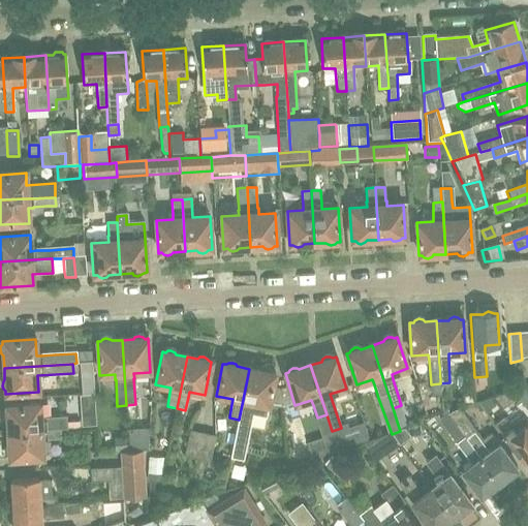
[(267,418),(269,406),(275,374),(272,373),(270,371),(267,369),(262,370),(260,371),(249,369),(239,420),(230,458),(243,460),(252,415),(267,418)]
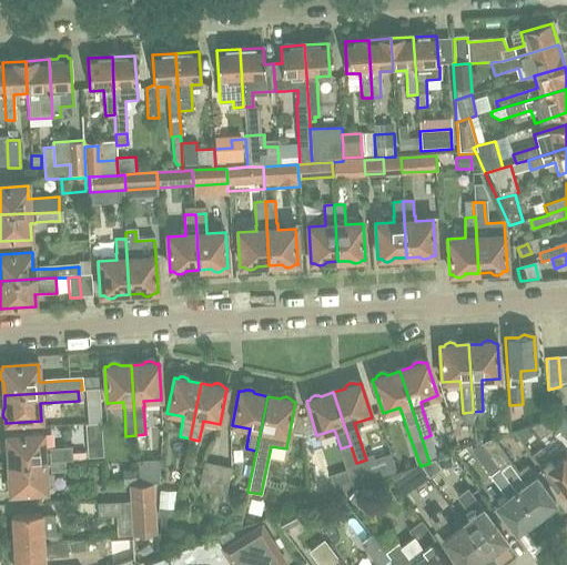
[(566,425),(563,419),(554,426),(566,444),(566,425)]
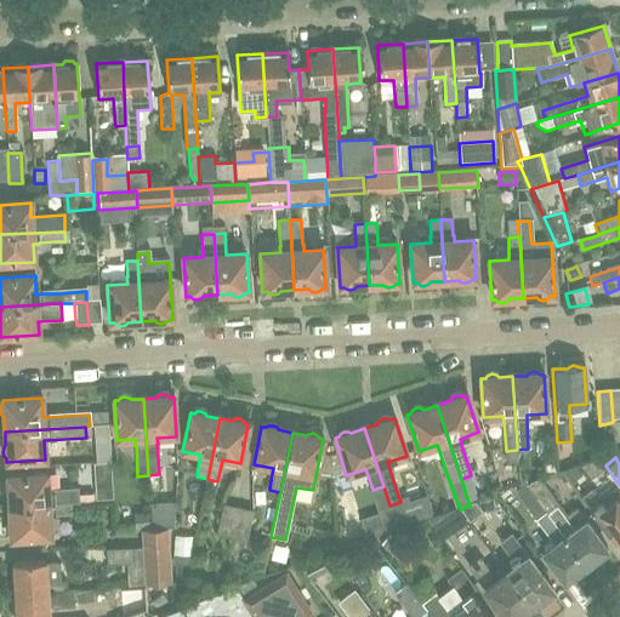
[(112,500),(111,461),(94,462),(96,500),(112,500)]
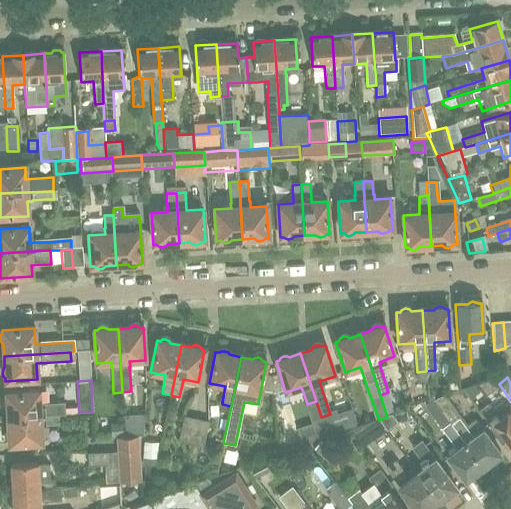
[(499,419),(488,404),(474,386),(462,390),(506,449),(510,445),(510,412),(509,411),(499,419)]
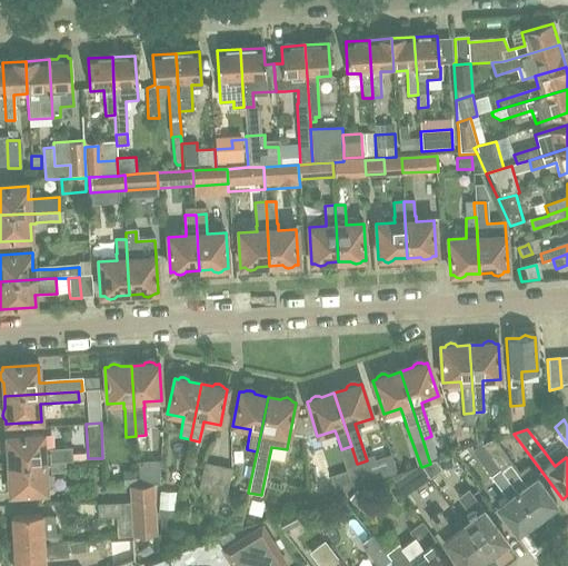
[(71,449),(43,452),(42,435),(7,437),(7,442),(5,444),(5,447),(6,452),(8,454),(9,466),(65,463),(72,463),(71,449)]
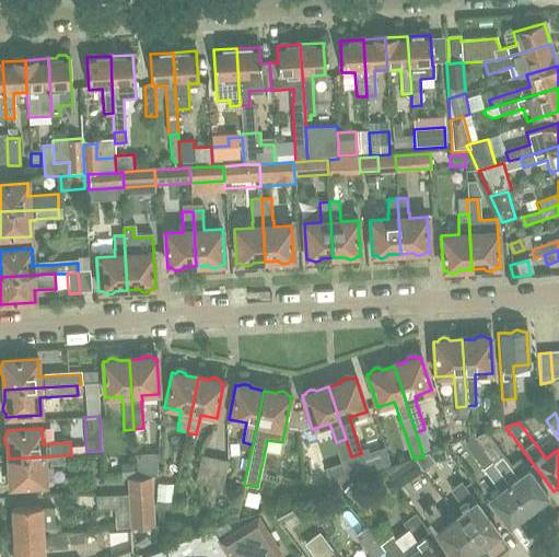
[(473,439),(492,465),(530,514),(537,509),(535,506),(547,497),(519,461),(509,468),(484,436),(473,439)]
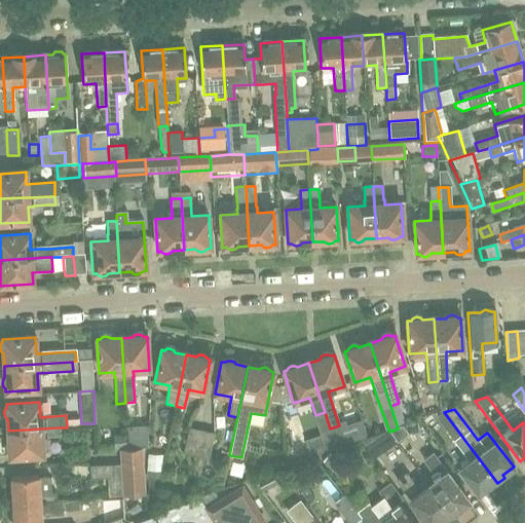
[(330,428),(325,412),(315,415),(312,416),(320,437),(304,442),(309,457),(336,448),(332,437),(330,428)]
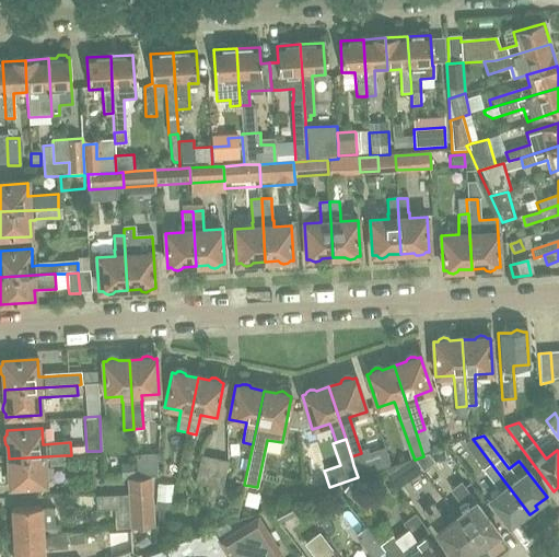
[(473,439),(464,445),(484,471),(500,492),(489,500),(509,526),(520,518),(521,521),(530,514),(492,465),(473,439)]
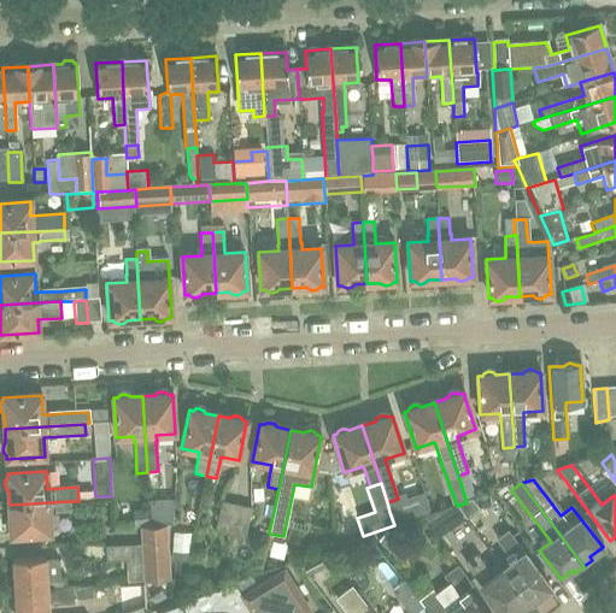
[(473,500),(455,506),(465,520),(480,510),(473,500)]
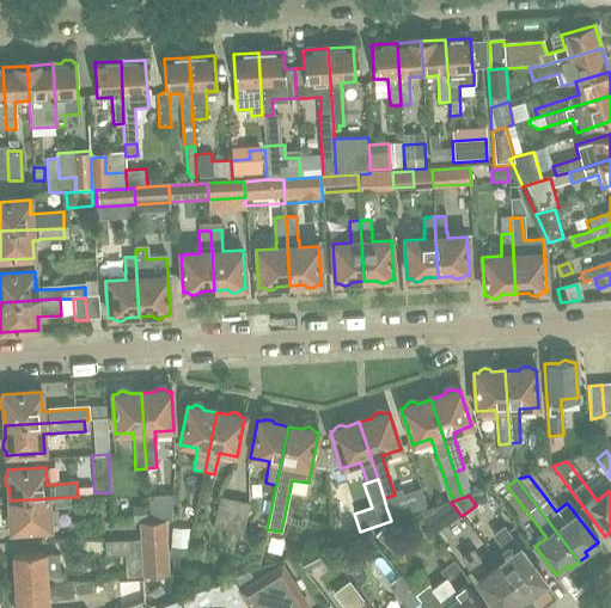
[(69,497),(10,501),(10,515),(8,516),(7,521),(8,526),(11,528),(11,532),(49,529),(48,510),(54,509),(71,508),(69,497)]
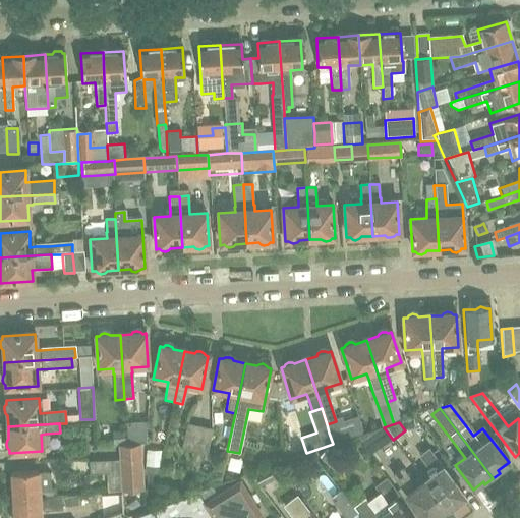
[(193,451),(198,425),(187,423),(182,448),(193,451)]
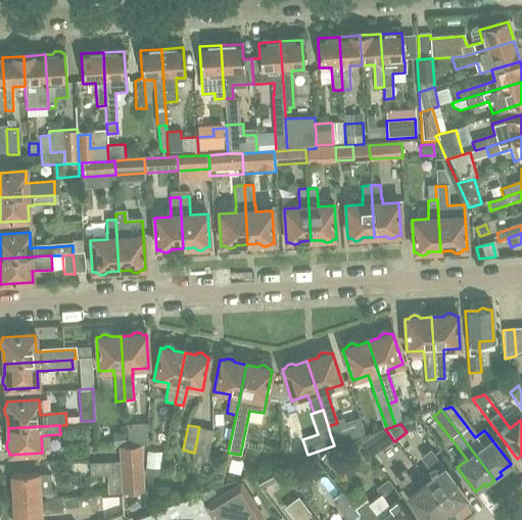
[(356,426),(330,434),(334,445),(360,437),(356,426)]
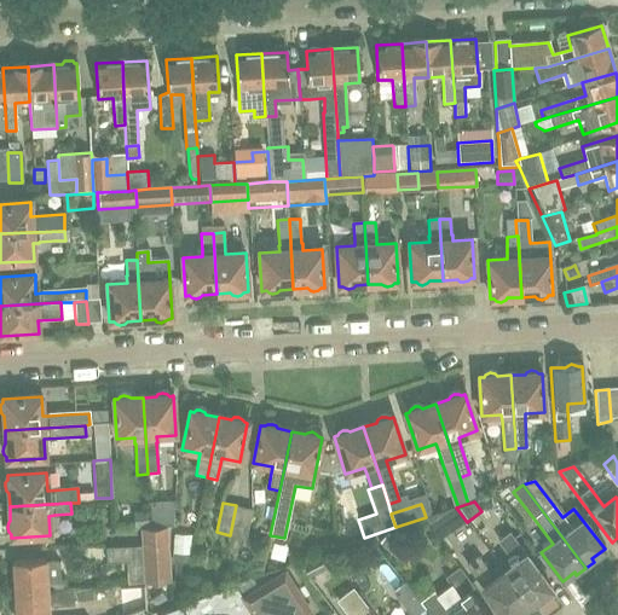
[(236,505),(230,535),(246,538),(252,509),(236,505)]
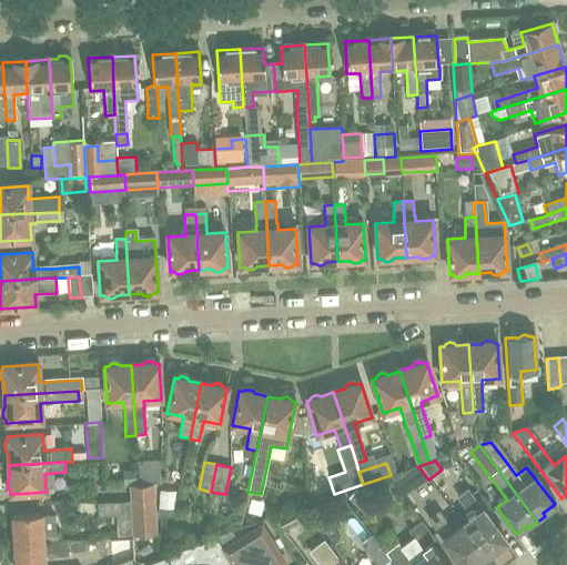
[(426,477),(418,466),(393,485),(401,496),(426,477)]
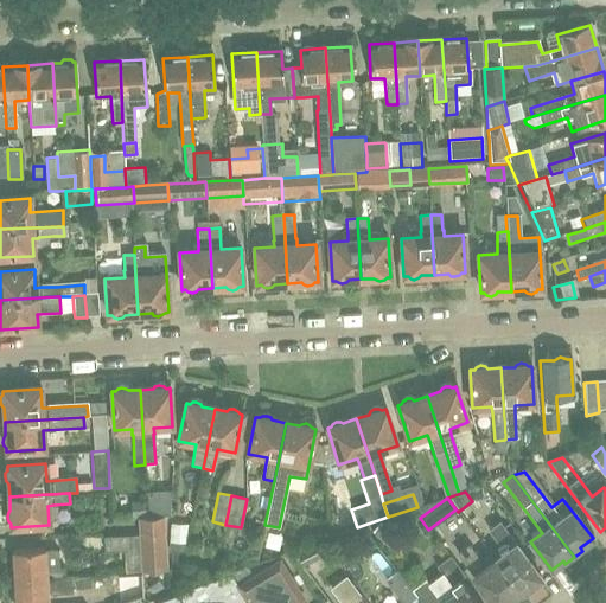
[(146,513),(146,502),(129,504),(129,506),(131,519),(147,518),(146,513)]
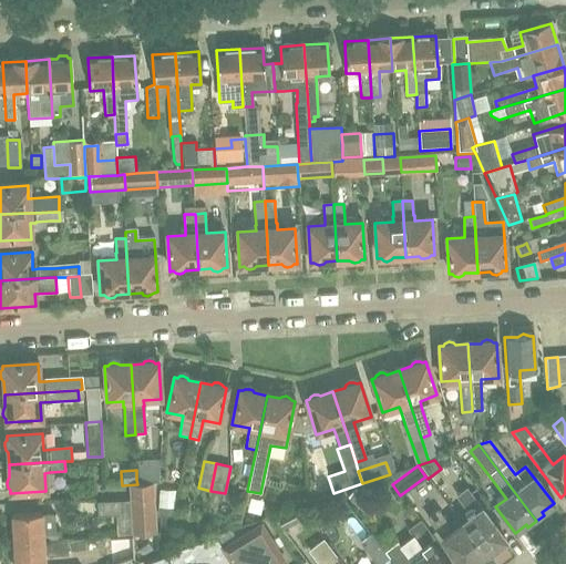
[(127,504),(130,534),(130,535),(153,534),(150,485),(127,486),(127,504)]
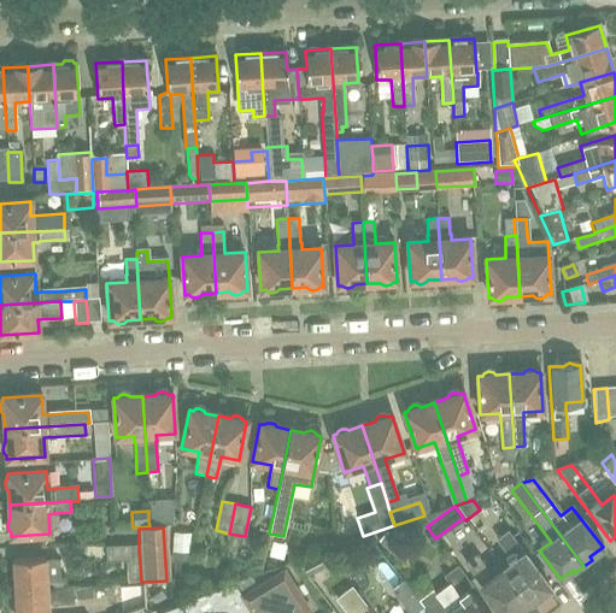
[(379,544),(396,559),(409,543),(398,535),(392,529),(379,544)]
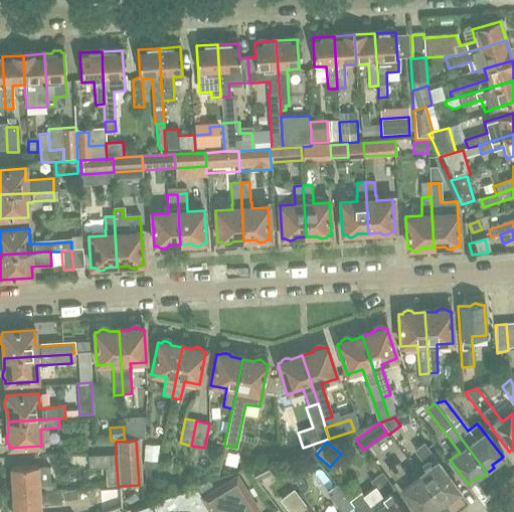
[(419,476),(443,507),(457,497),(454,494),(458,491),(423,445),(414,452),(427,470),(419,476)]
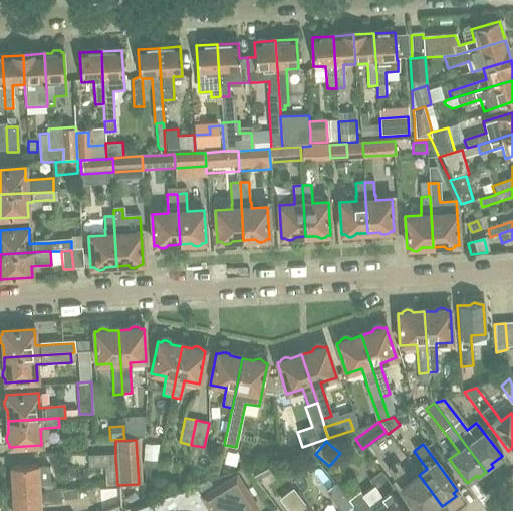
[(109,485),(117,484),(115,457),(88,457),(88,472),(108,471),(109,485)]
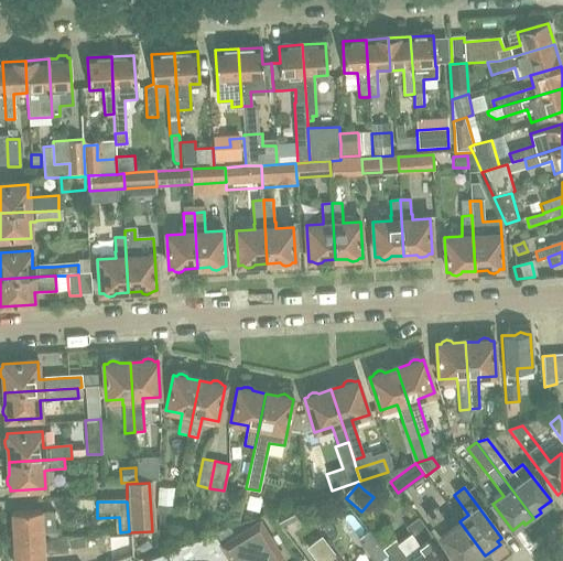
[(281,527),(304,516),(299,505),(275,516),(281,527)]
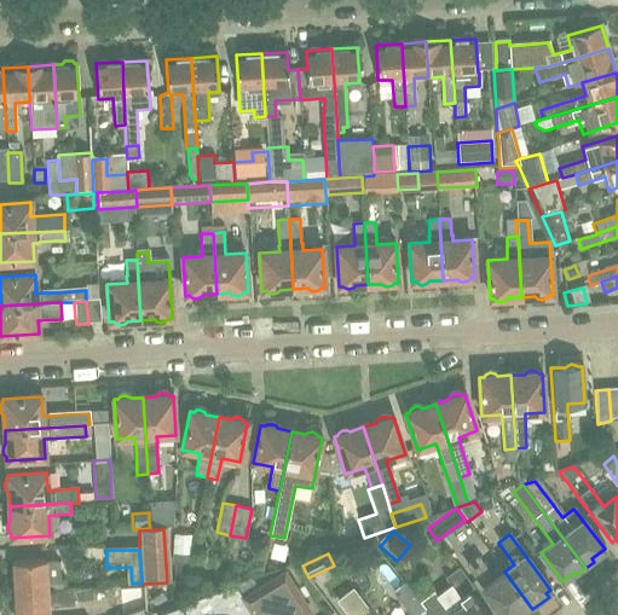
[(525,614),(532,609),(504,572),(494,580),(478,558),(467,567),(503,614),(525,614)]
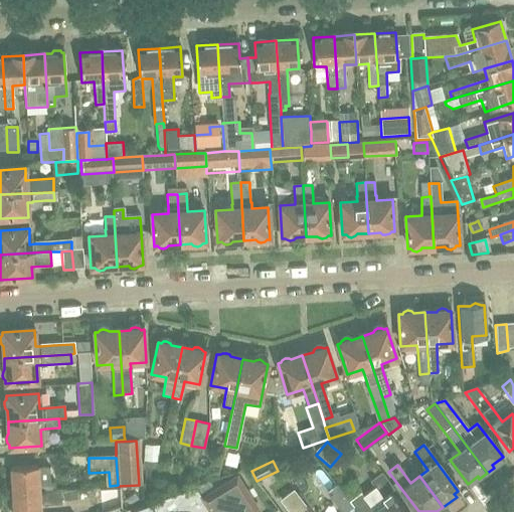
[(54,484),(48,484),(47,467),(11,469),(12,495),(55,492),(54,484)]
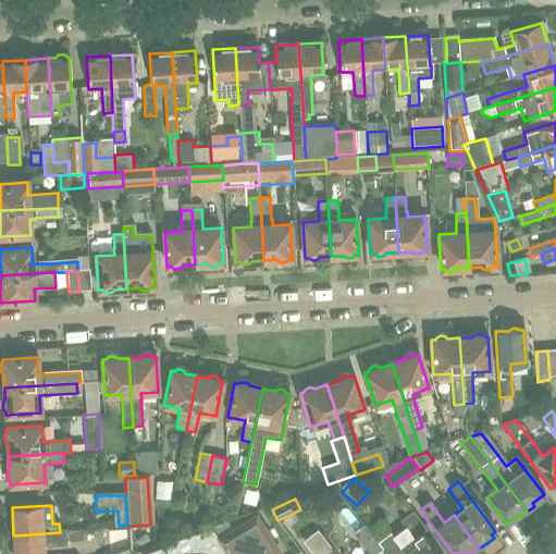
[(439,553),(425,534),(428,532),(412,512),(400,520),(405,527),(393,536),(391,532),(378,542),(383,549),(386,553),(439,553)]
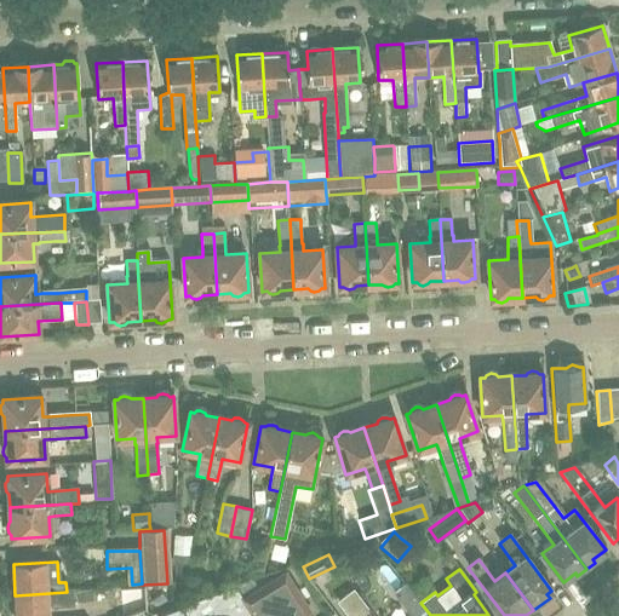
[(285,576),(265,589),(281,615),(310,615),(285,576)]
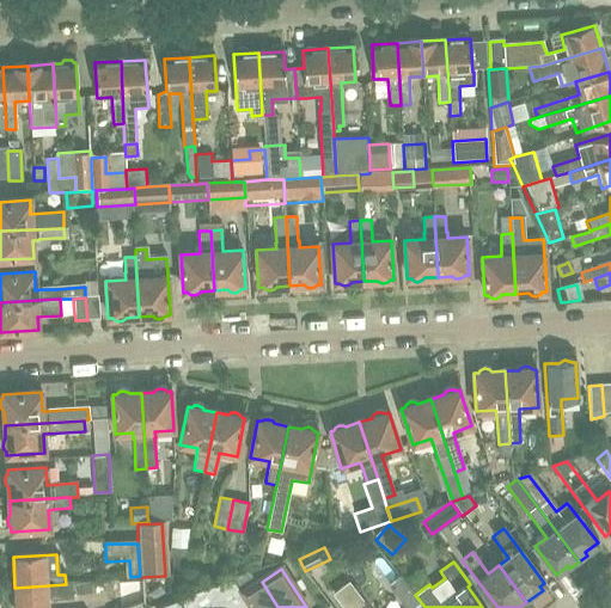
[(421,602),(415,595),(402,576),(390,584),(407,607),(414,607),(421,602)]
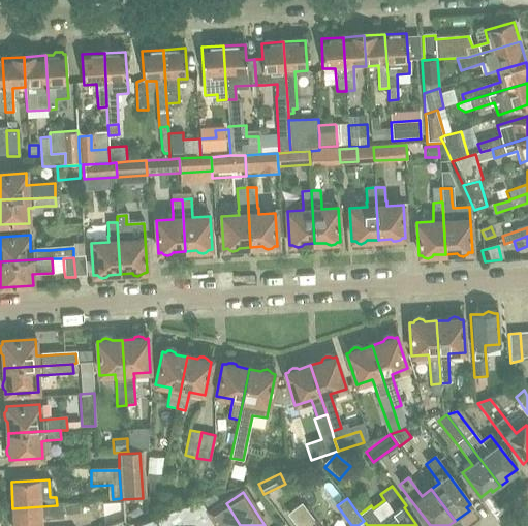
[(213,525),(204,511),(205,509),(200,501),(134,525),(213,525)]
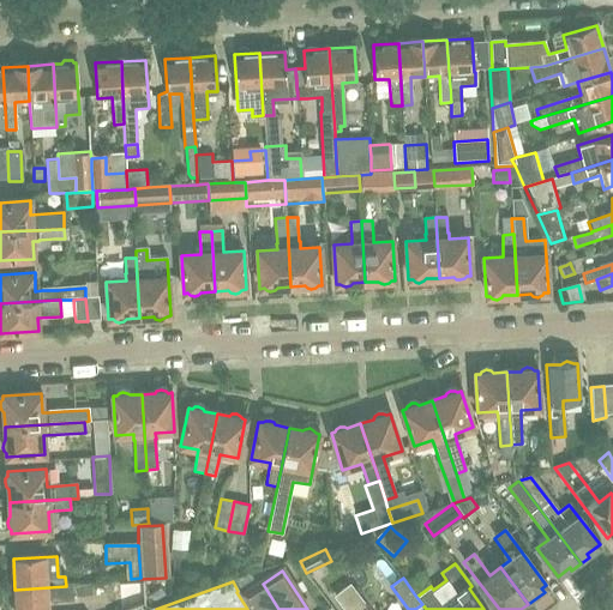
[(278,609),(263,584),(242,597),(250,609),(278,609)]
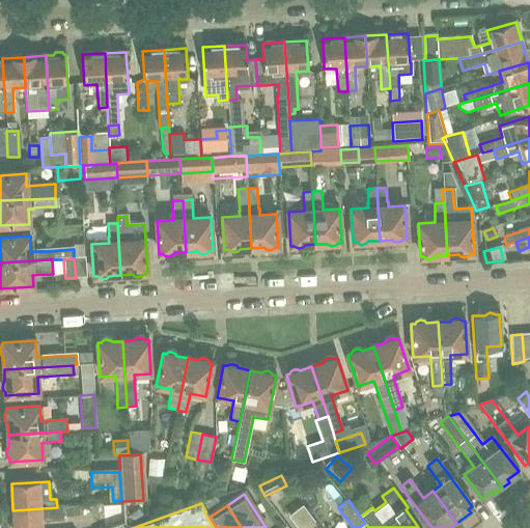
[(79,506),(65,506),(66,516),(79,516),(79,506)]
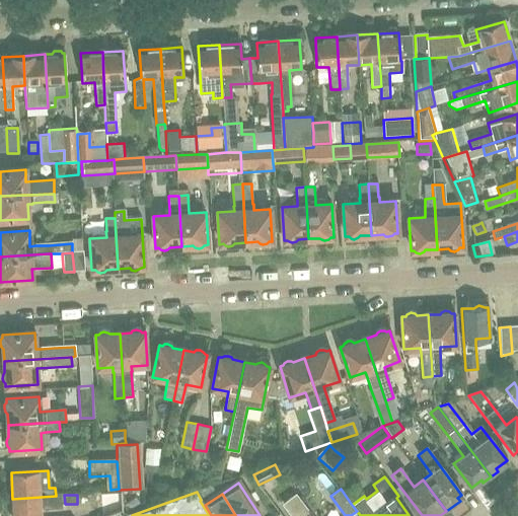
[(310,515),(295,495),(280,505),(288,515),(310,515)]
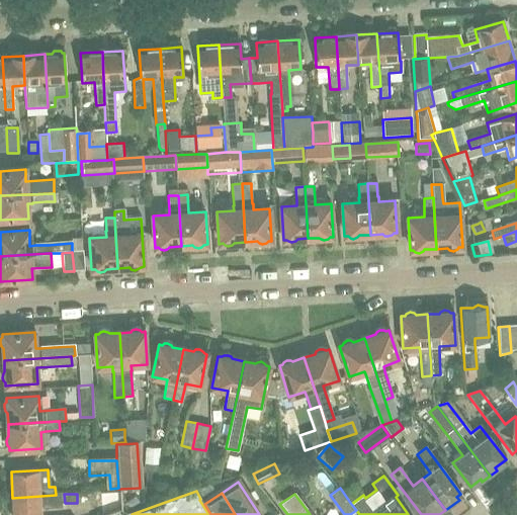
[(40,514),(40,509),(62,508),(61,495),(56,495),(12,498),(13,514),(40,514)]
